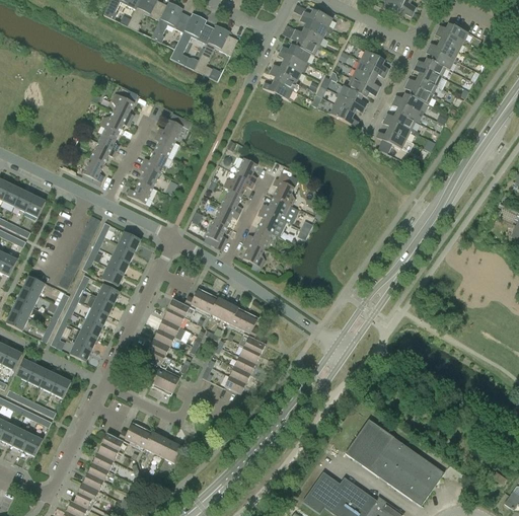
[(109,0),(103,13),(115,18),(118,12),(115,11),(121,0),(136,8),(140,0),(109,0)]
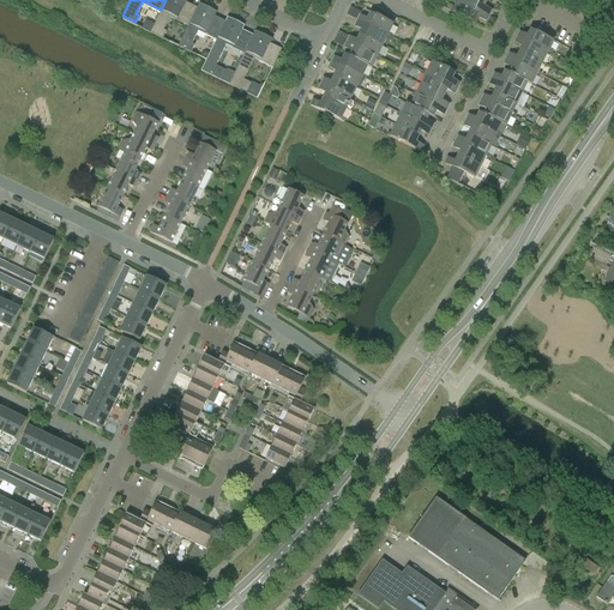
[(170,14),(188,23),(198,5),(187,0),(166,0),(161,10),(151,30),(163,36),(167,28),(164,28),(170,14)]
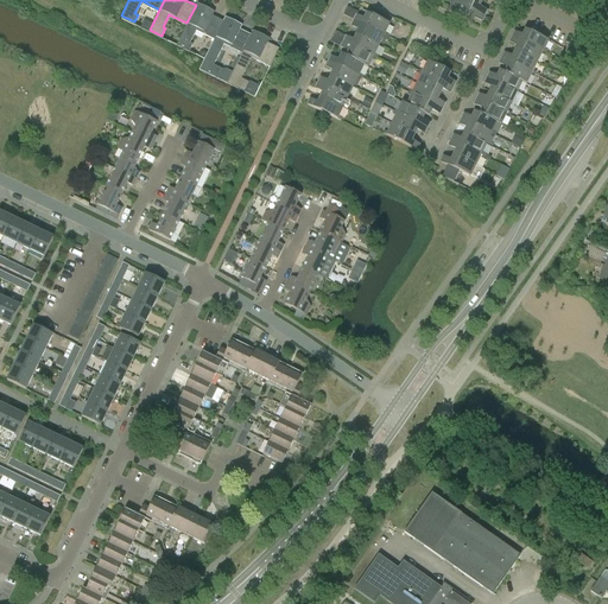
[(196,29),(214,37),(223,19),(213,13),(215,8),(198,0),(196,5),(187,23),(177,43),(189,49),(192,42),(190,40),(196,29)]
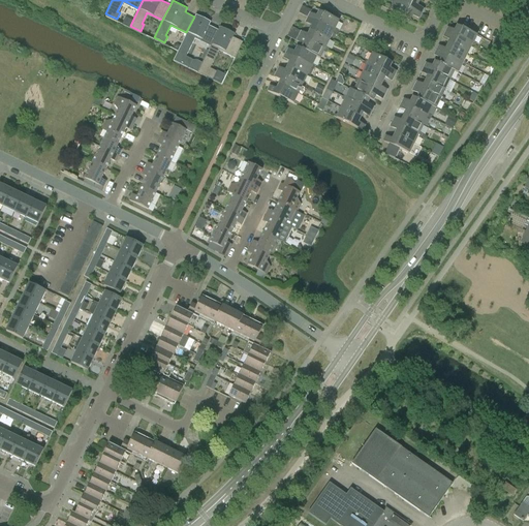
[(422,11),(398,0),(394,0),(391,8),(410,18),(412,12),(418,16),(419,16),(421,11),(422,11)]
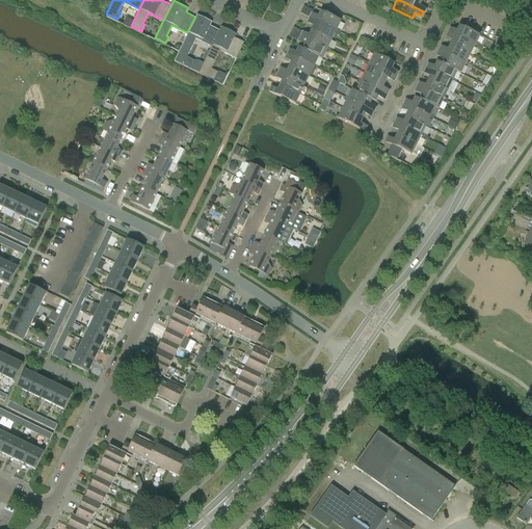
[(400,0),(424,11),(426,6),(420,3),(422,0),(400,0)]
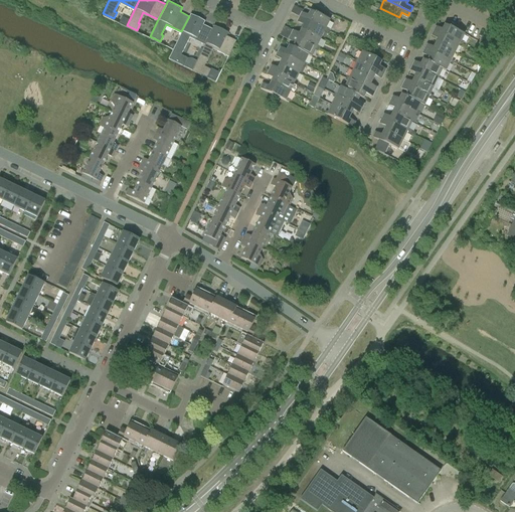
[(327,16),(330,11),(323,7),(320,13),(327,16)]
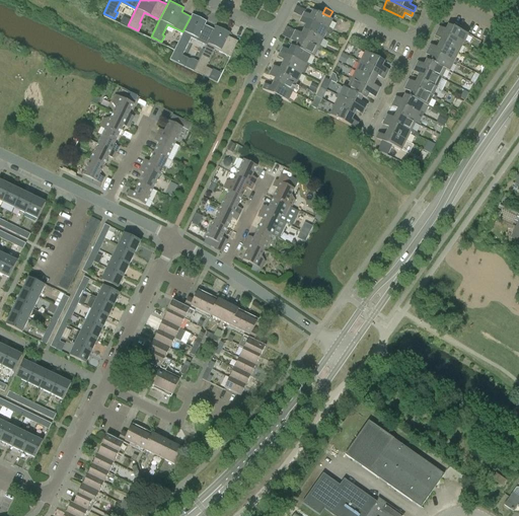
[(302,15),(330,28),(331,26),(328,25),(332,17),(329,16),(322,13),(313,8),(311,13),(304,10),(302,15)]
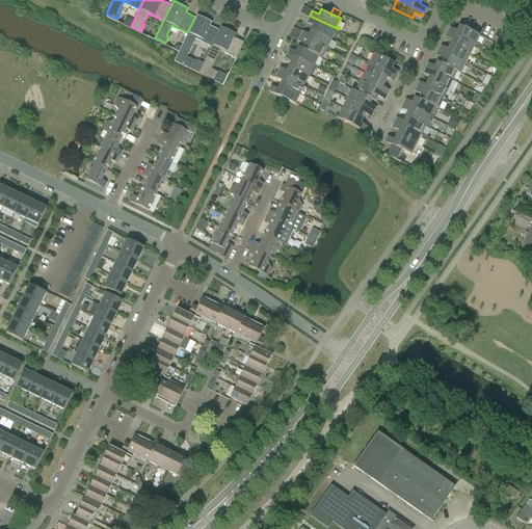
[(196,36),(212,45),(220,28),(210,24),(212,20),(197,12),(195,17),(187,32),(175,59),(189,67),(193,58),(187,55),(196,36)]
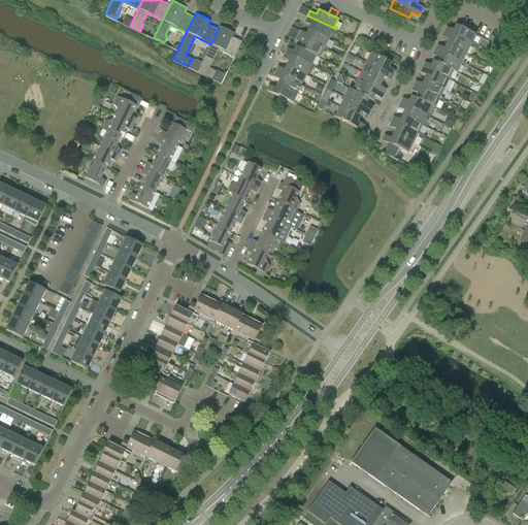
[(309,28),(329,37),(332,30),(335,31),(336,29),(307,15),(305,20),(311,23),(309,28)]
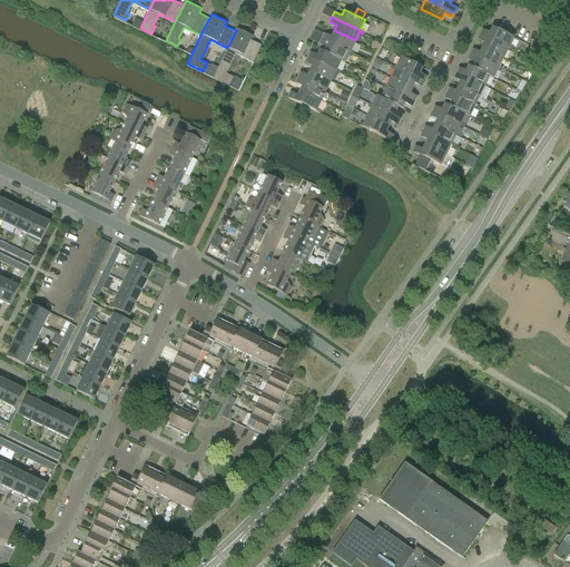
[(481,31),(511,47),(512,45),(510,44),(513,35),(492,25),(490,30),(483,27),(481,31)]
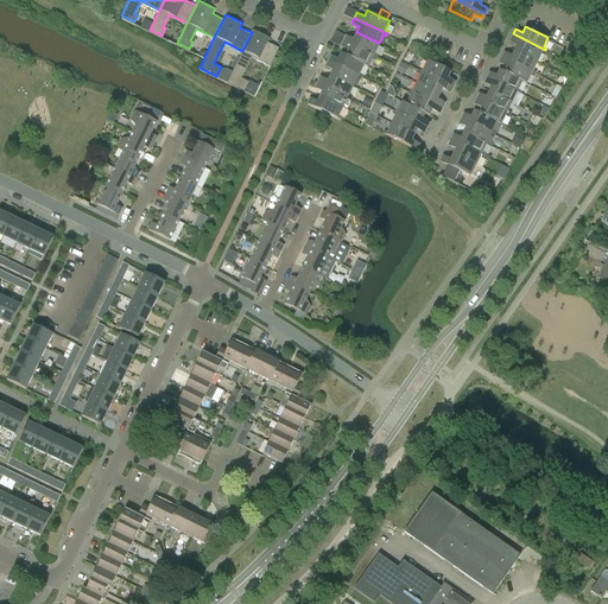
[(252,56),(270,64),(279,46),(268,40),(270,36),(253,27),(252,32),(242,51),(227,81),(244,89),(249,80),(242,76),(252,56)]
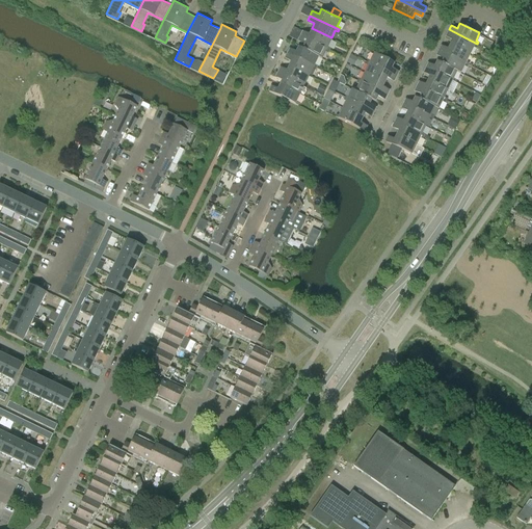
[(301,34),(329,48),(330,46),(327,45),(331,37),(312,28),(310,32),(303,29),(301,34)]
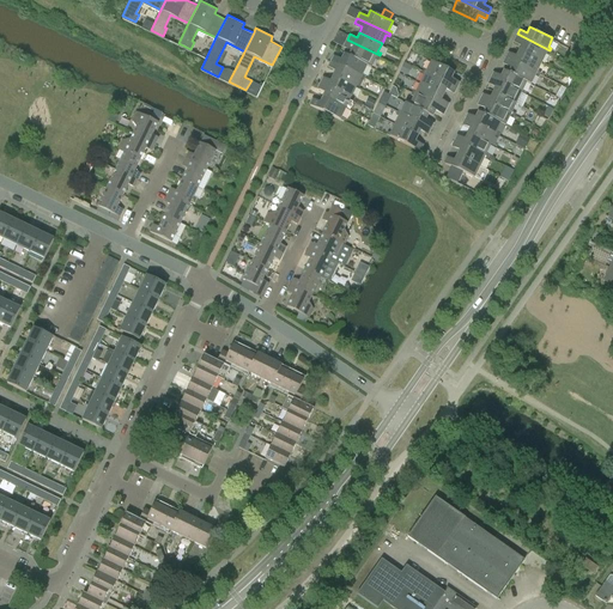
[(519,48),(541,60),(545,52),(548,53),(550,50),(517,34),(514,40),(521,43),(519,48)]
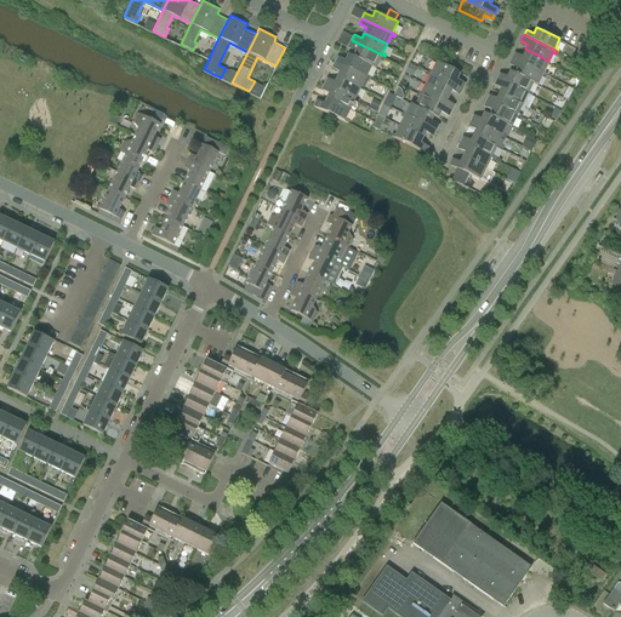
[(353,53),(353,55),(371,63),(376,66),(380,57),(383,58),(385,56),(352,40),(349,45),(357,49),(353,53)]
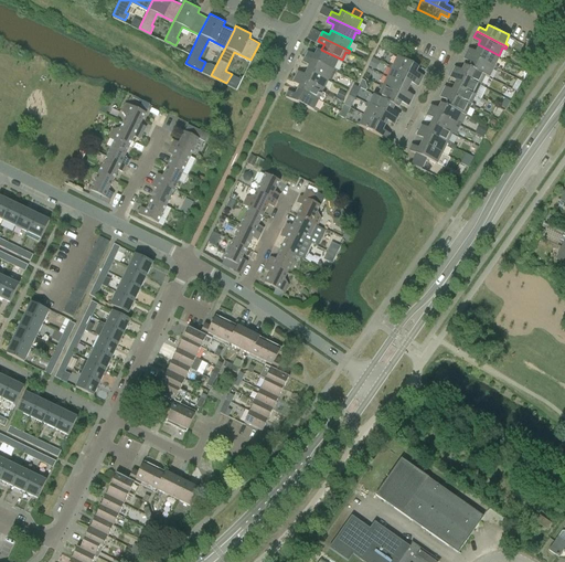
[(467,51),(498,66),(499,64),(496,63),(499,55),(478,44),(476,50),(469,46),(467,51)]
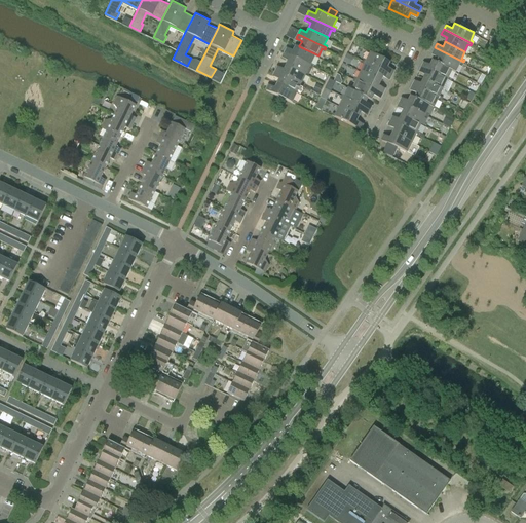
[(499,51),(502,45),(496,43),(493,48),(499,51)]
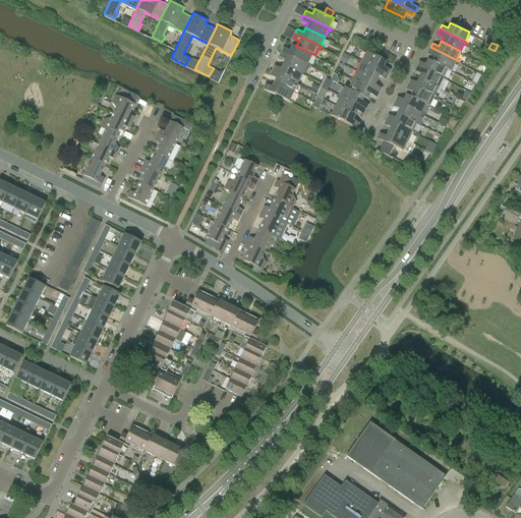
[(282,50),(310,64),(311,62),(308,60),(311,53),(296,46),(296,45),(293,44),(290,48),(284,46),(282,50)]
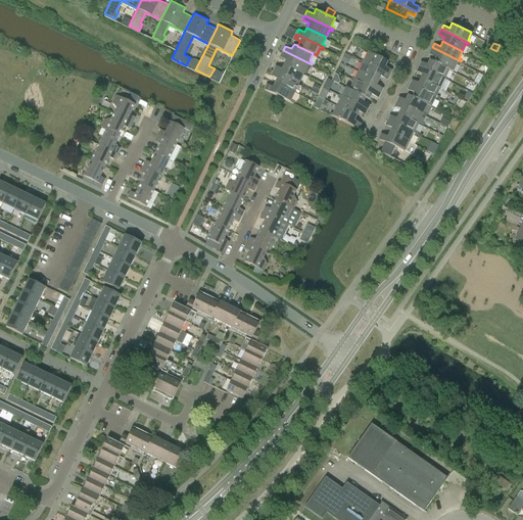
[(434,59),(433,60),(449,67),(453,69),(457,62),(460,63),(461,61),(432,47),(429,52),(436,55),(434,59)]
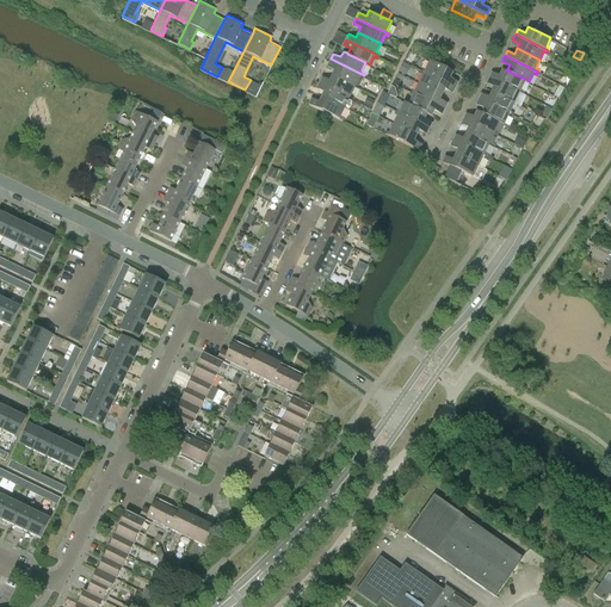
[(333,73),(355,84),(359,76),(363,78),(364,75),(331,59),(328,64),(335,68),(333,73)]
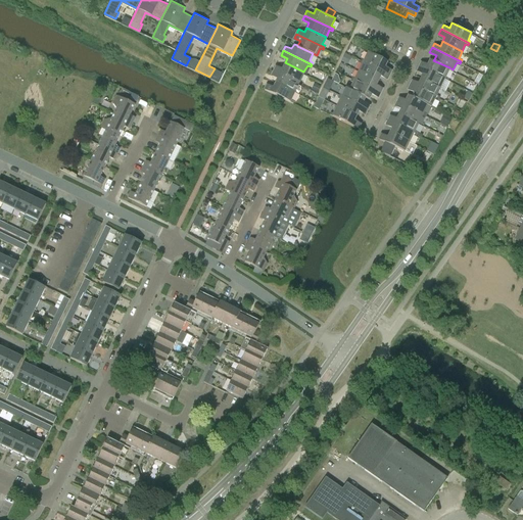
[(365,57),(362,56),(361,58),(389,73),(391,67),(385,64),(387,59),(369,50),(365,57)]
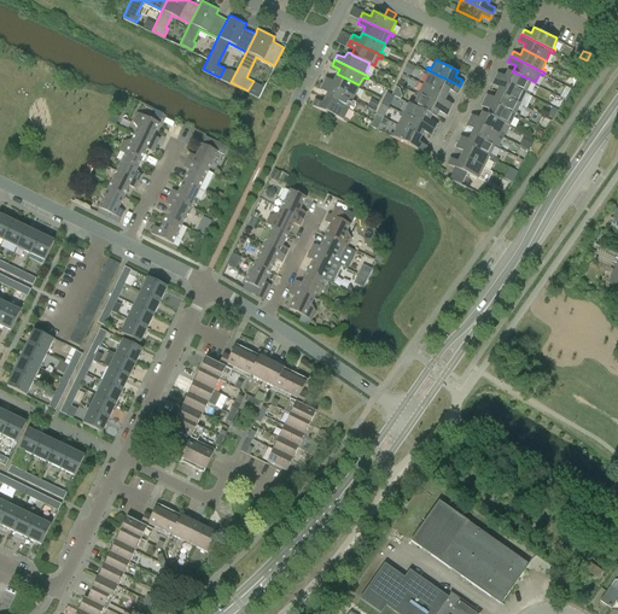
[(403,71),(410,75),(410,74),(415,64),(408,60),(407,63),(402,71),(403,71)]
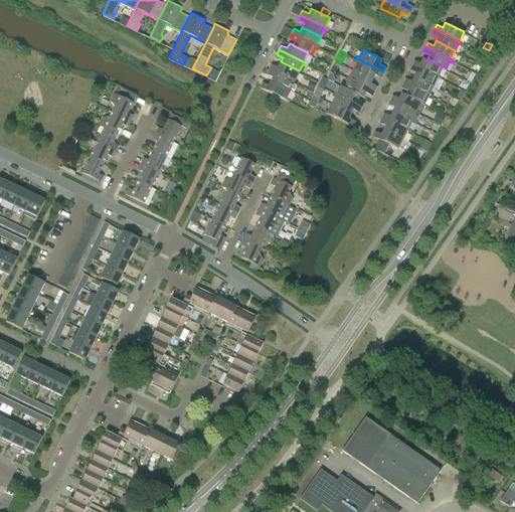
[(353,68),(372,77),(374,72),(380,75),(383,71),(355,57),(354,59),(357,61),(353,68)]
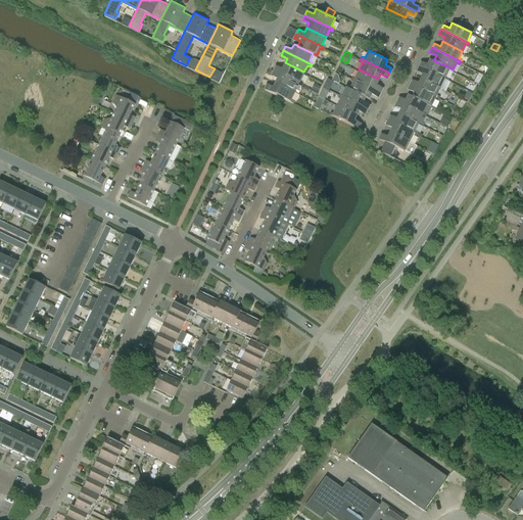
[(419,64),(447,79),(448,76),(445,75),(449,67),(433,60),(434,59),(430,58),(428,63),(422,60),(419,64)]
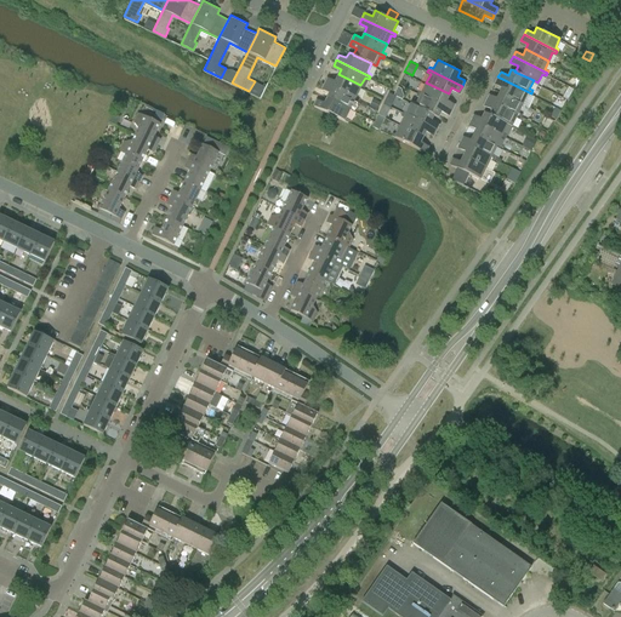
[(325,81),(359,98),(360,96),(357,93),(360,85),(339,74),(336,80),(329,76),(325,81)]
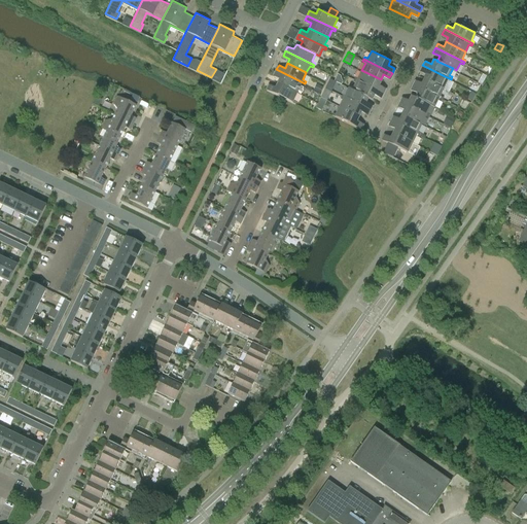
[(424,77),(444,86),(447,79),(450,81),(451,79),(422,65),(420,70),(426,72),(424,77)]
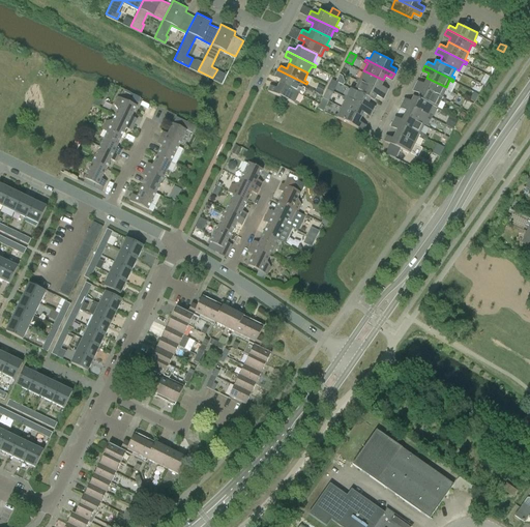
[(280,82),(299,91),(302,84),(305,86),(306,84),(277,69),(275,75),(282,78),(280,82)]
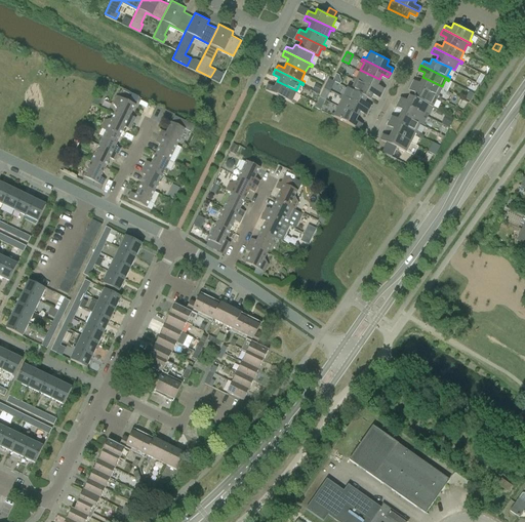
[(353,77),(381,91),(384,86),(377,83),(379,79),(360,70),(357,76),(354,75),(353,77)]
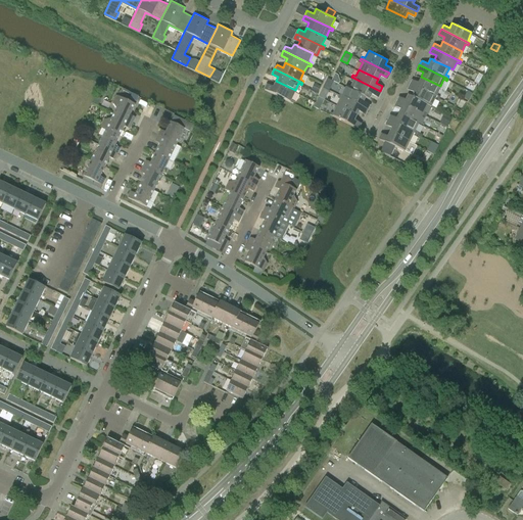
[(335,72),(331,79),(339,83),(340,80),(339,74),(335,72)]
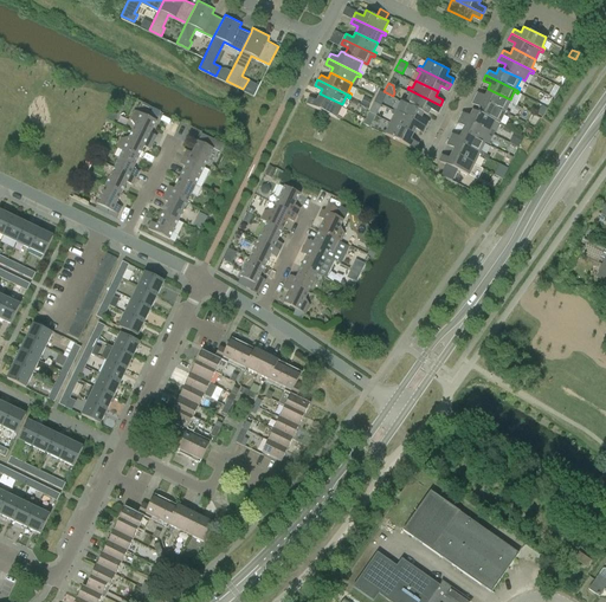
[(406,101),(405,102),(424,110),(423,110),(427,112),(430,107),(437,110),(440,105),(407,89),(406,91),(410,92),(406,101)]
